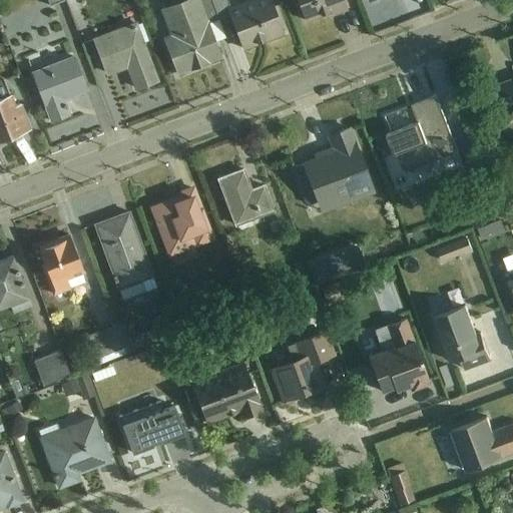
[(174,78),(223,59),(199,0),(182,0),(161,8),(171,35),(159,39),(174,78)]
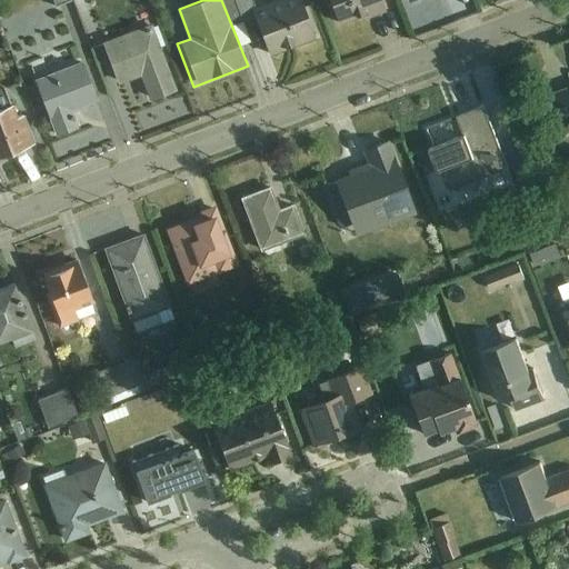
[(270,56),(315,39),(300,0),(249,0),(270,56)]
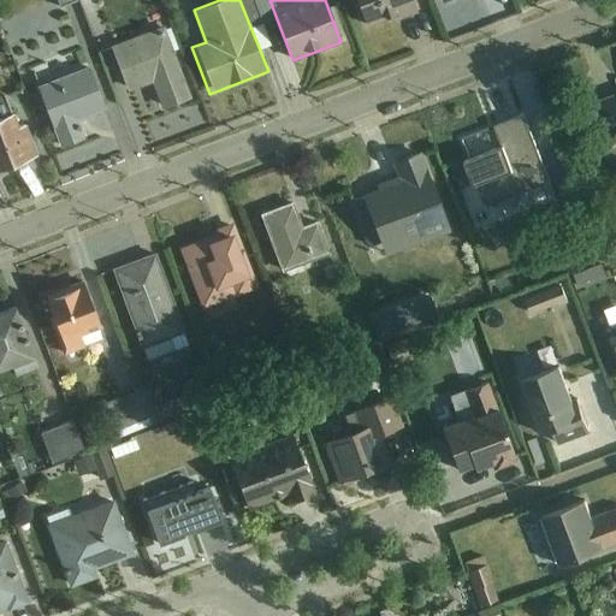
[(355,0),(367,29),(416,11),(412,0),(355,0)]
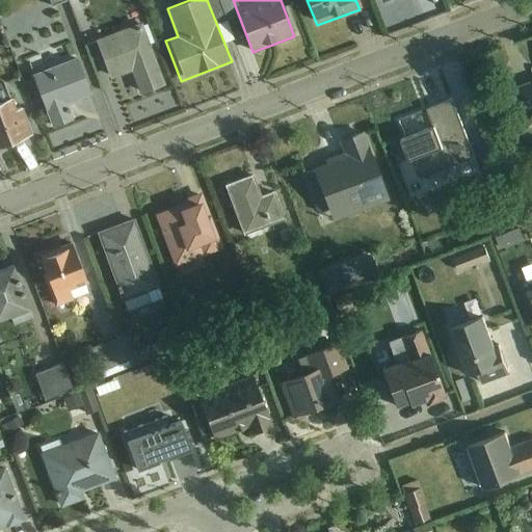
[(137,96),(165,85),(140,22),(95,40),(111,82),(131,75),(137,96)]
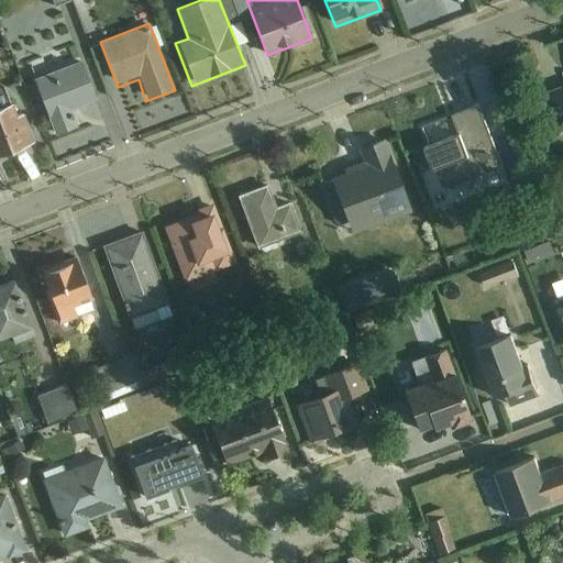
[(33,79),(55,140),(80,130),(73,107),(95,99),(81,62),(33,79)]
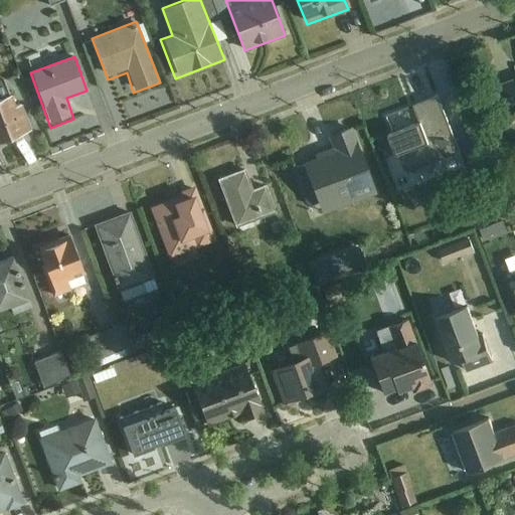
[(514,80),(498,87),(510,122),(514,119),(514,80)]
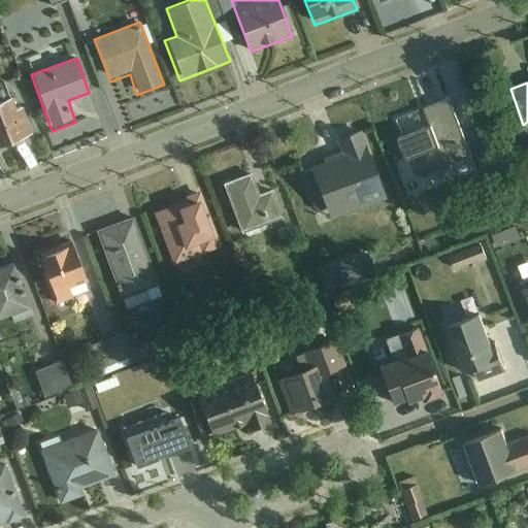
[(0,142),(30,133),(13,86),(0,90),(0,142)]
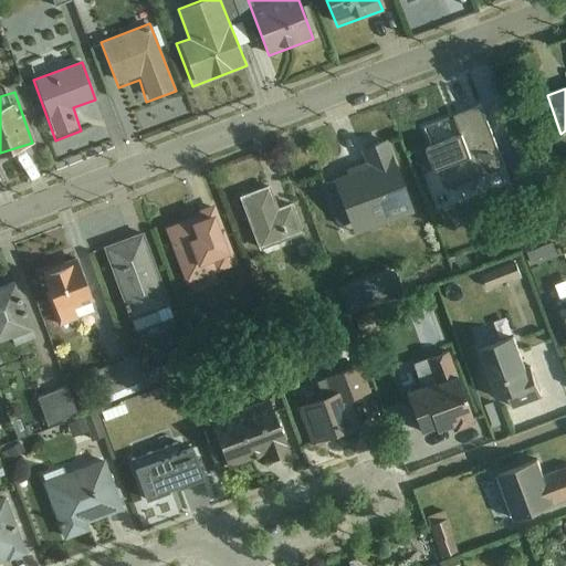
[(461,130),(426,142),(443,203),(464,197),(456,167),(496,156),(481,104),(456,112),(461,130)]
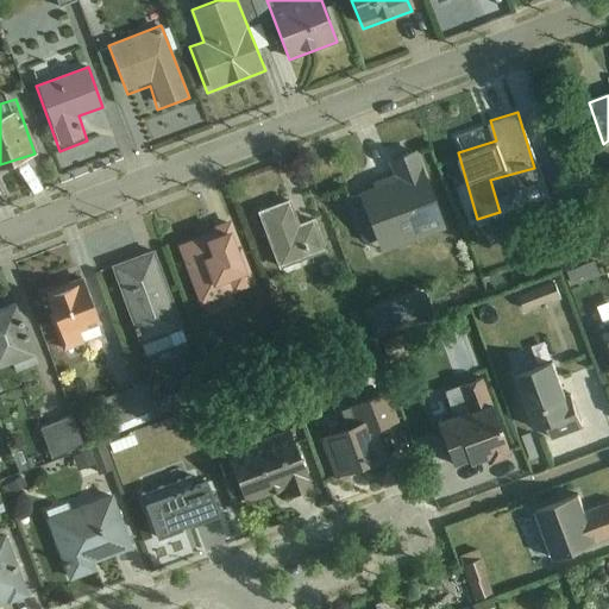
[(375,243),(441,218),(416,151),(350,176),(375,243)]
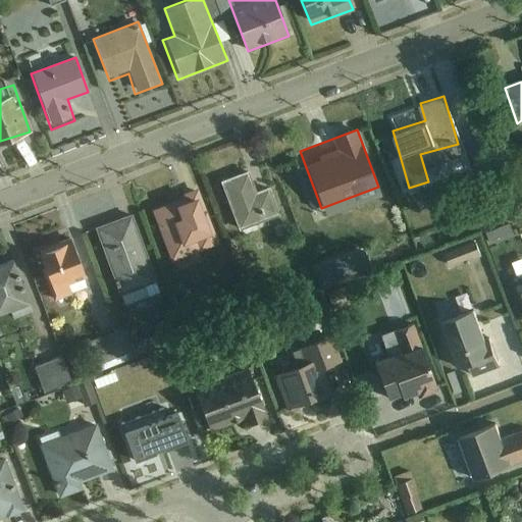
[(241,238),(281,219),(267,188),(256,193),(246,170),(216,184),(241,238)]
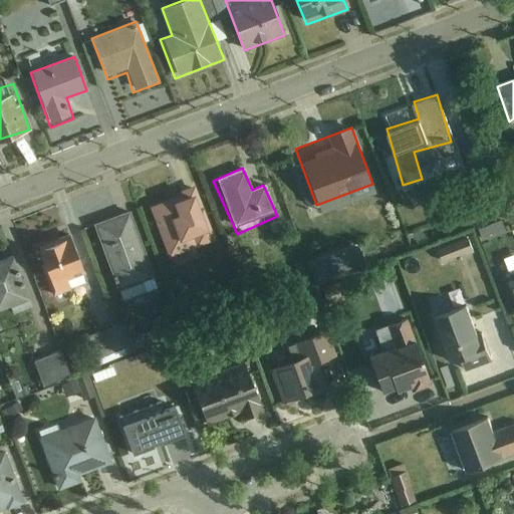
[(171,261),(214,243),(193,190),(150,208),(171,261)]
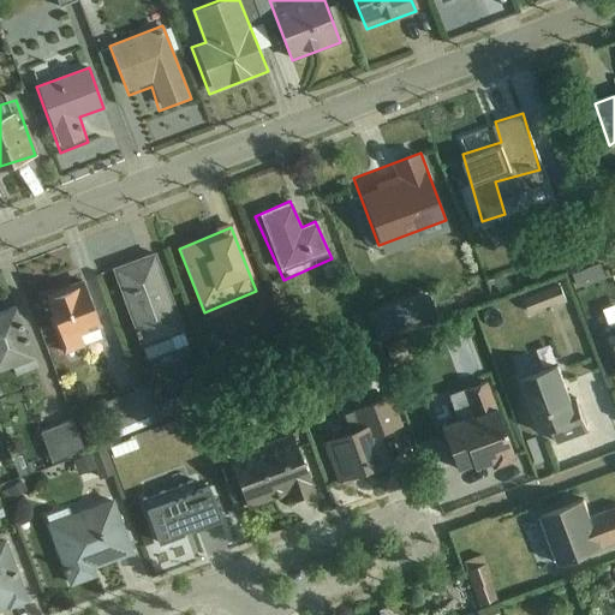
[(139,350),(185,333),(154,251),(109,268),(139,350)]
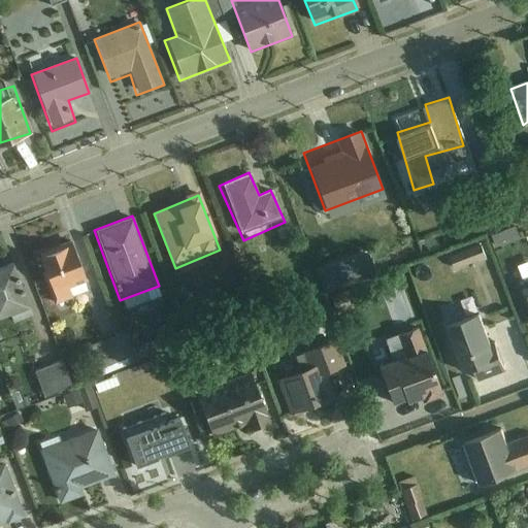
[(519,235),(513,221),(489,232),(495,245),(519,235)]
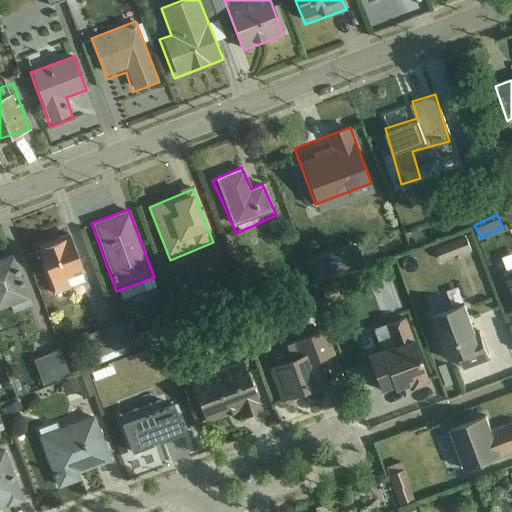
[(53,295),(86,282),(68,234),(35,246),(53,295)]
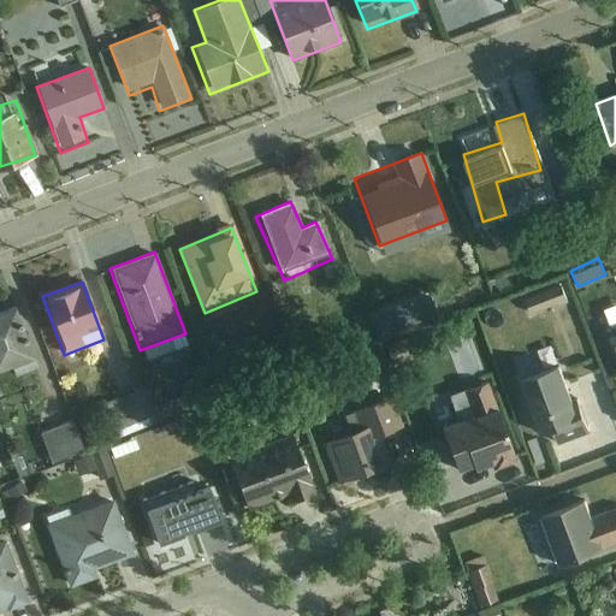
[(527,296),(528,312),(567,309),(566,292),(527,296)]
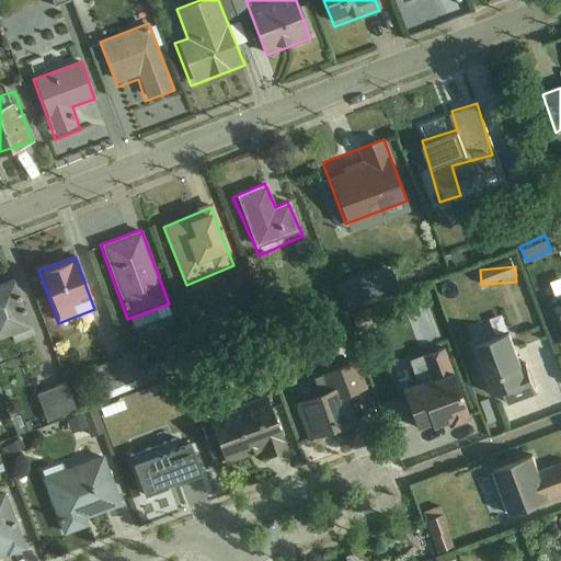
[(560,274),(548,279),(552,293),(560,289),(560,274)]
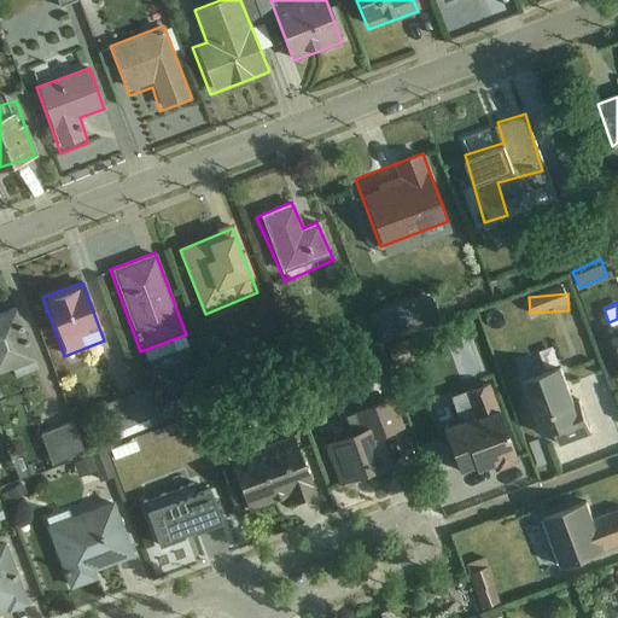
[(0,372),(36,360),(16,307),(0,312),(0,372)]
